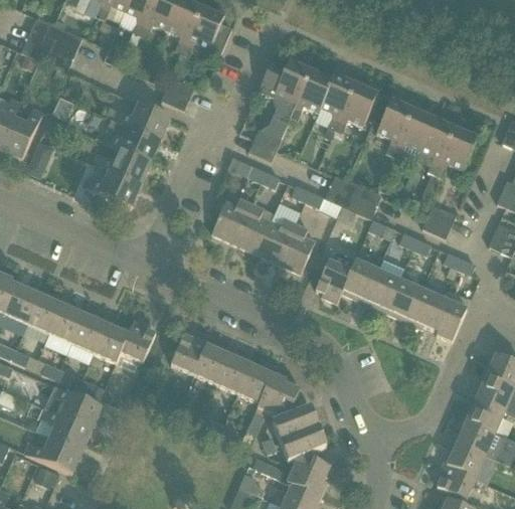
[(89,0),(82,13),(94,18),(95,16),(97,16),(104,0),(89,0)]
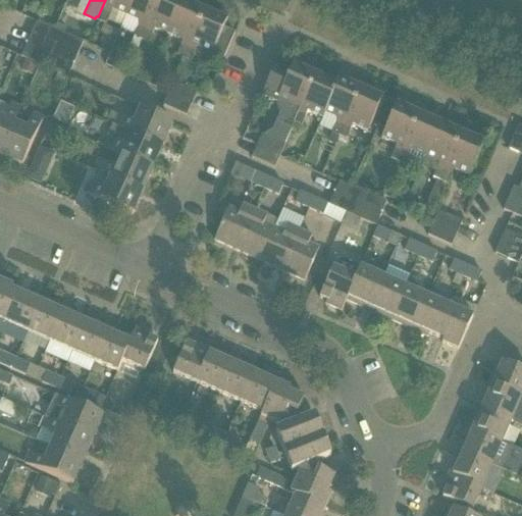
[(107,16),(120,22),(125,12),(131,0),(105,0),(98,16),(105,20),(107,16)]
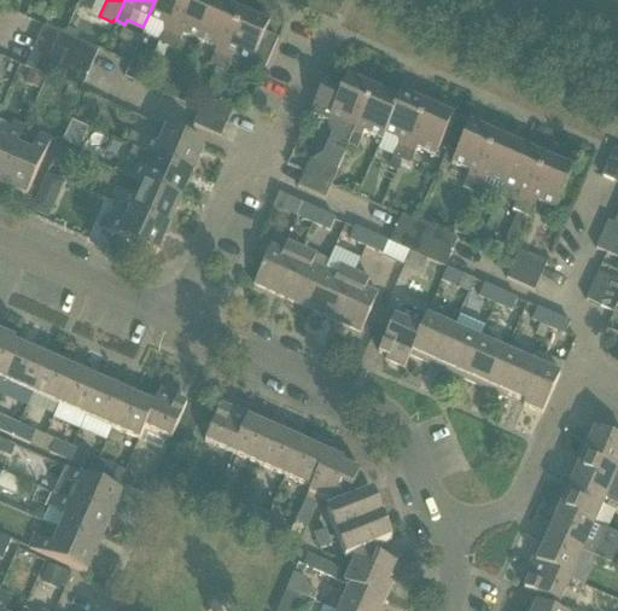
[(158,39),(167,42),(185,0),(155,0),(149,15),(150,15),(143,29),(159,36),(158,39)]
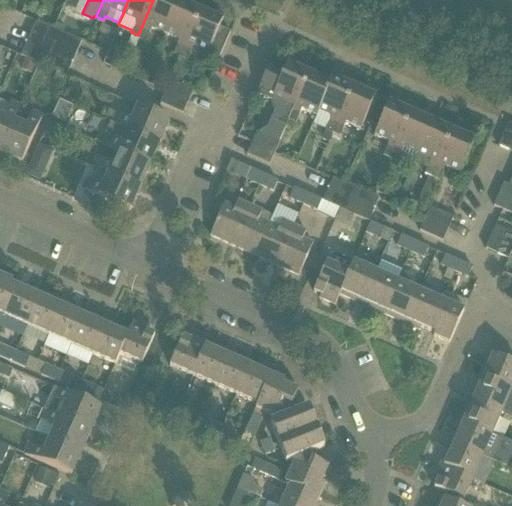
[(153,0),(138,35),(139,36),(145,38),(151,24),(165,30),(178,0),(153,0)]
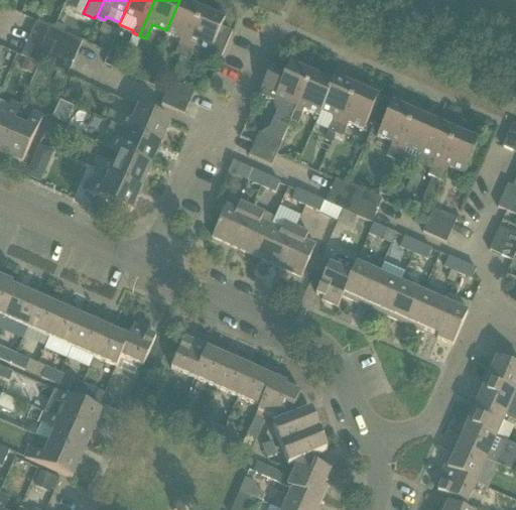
[(173,50),(181,53),(202,7),(190,2),(191,0),(179,0),(166,30),(180,36),(173,50)]
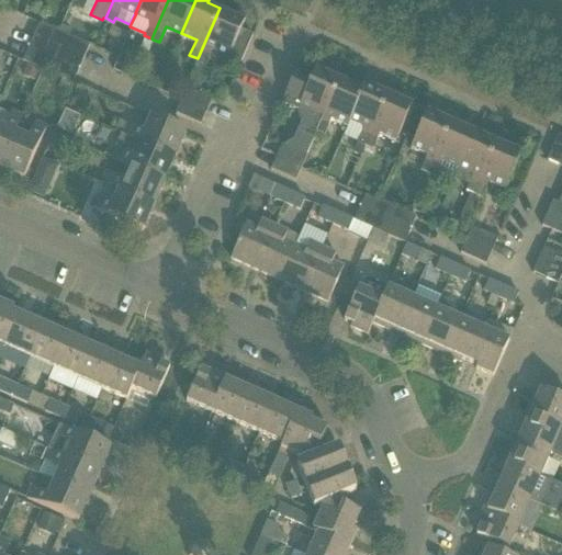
[(220,8),(198,58),(205,63),(212,47),(227,54),(228,52),(239,56),(238,58),(239,59),(240,57),(247,43),(253,31),(240,26),(246,12),(234,7),(232,12),(220,8)]
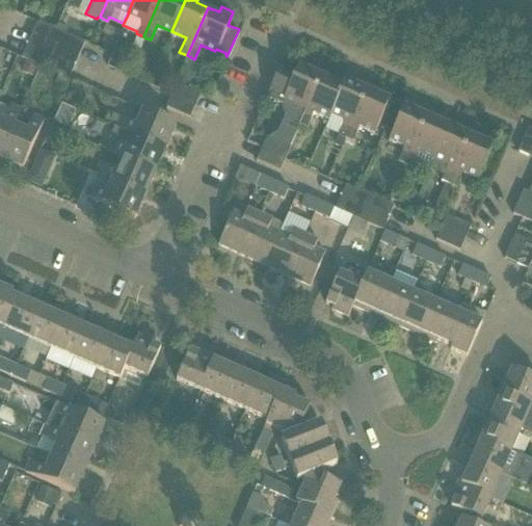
[(31,30),(55,41),(60,28),(36,18),(31,30)]
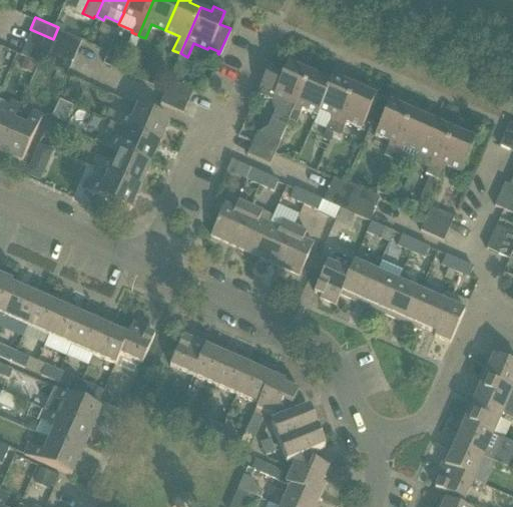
[(53,39),(76,49),(81,37),(58,27),(53,39)]
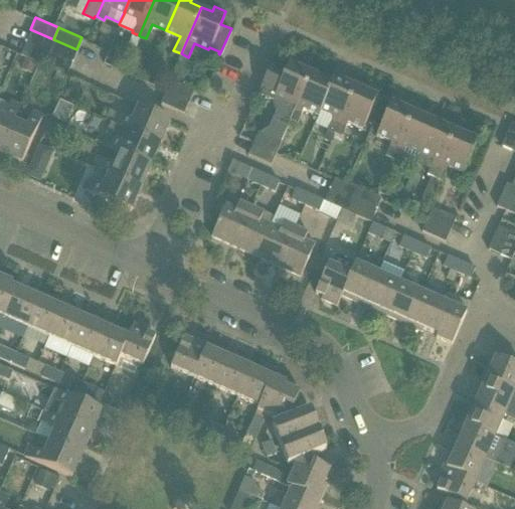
[(25,40),(48,50),(53,39),(30,29),(25,40)]
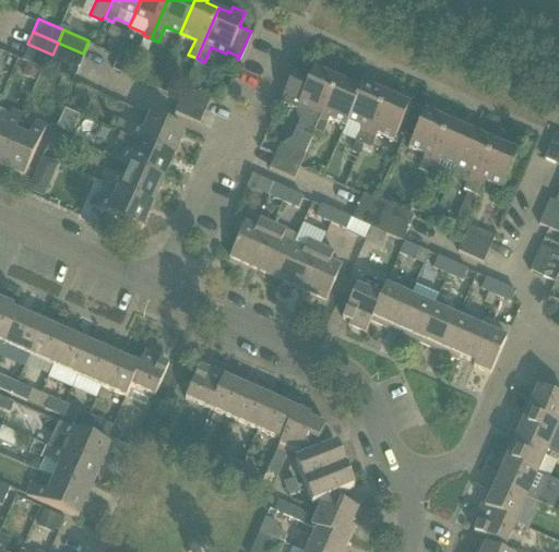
[(116,34),(109,49),(117,52),(123,37),(116,34)]
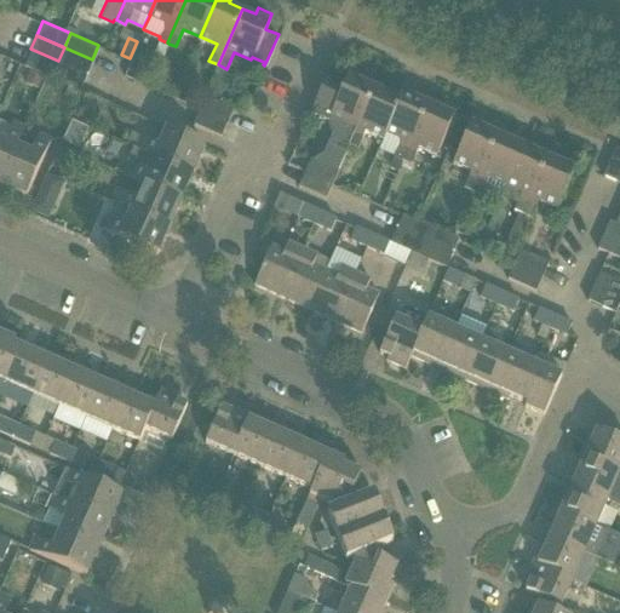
[(58,61),(86,73),(92,59),(64,47),(58,61)]
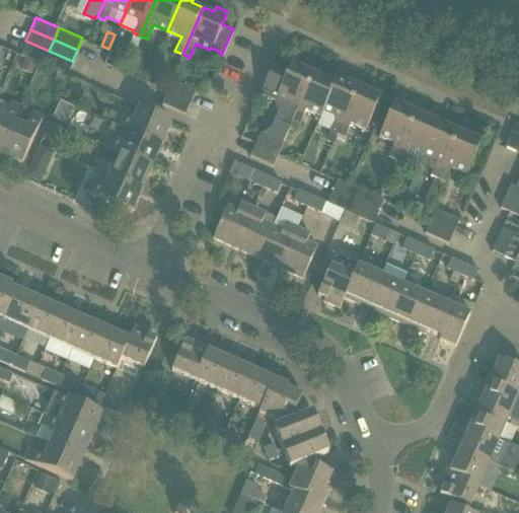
[(20,53),(44,63),(49,51),(25,41),(20,53)]
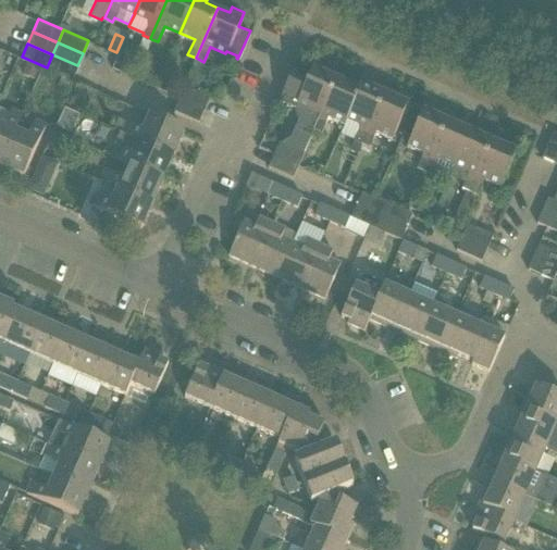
[(47,67),(72,78),(77,65),(52,54),(47,67)]
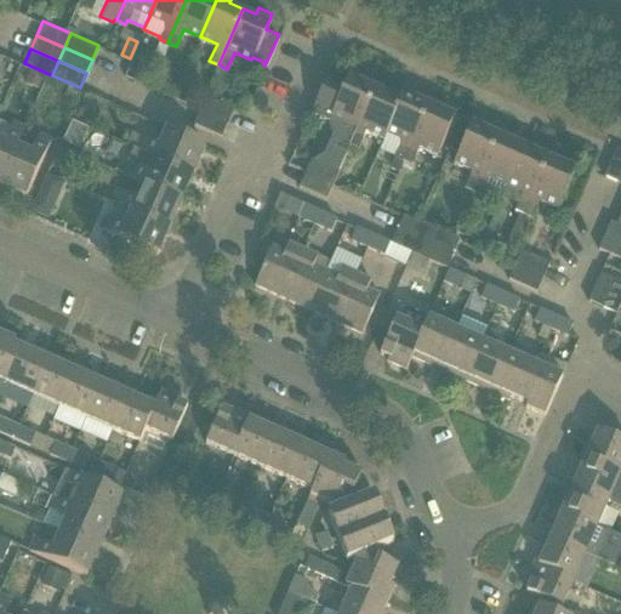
[(29,67),(24,79),(38,85),(43,73),(29,67)]
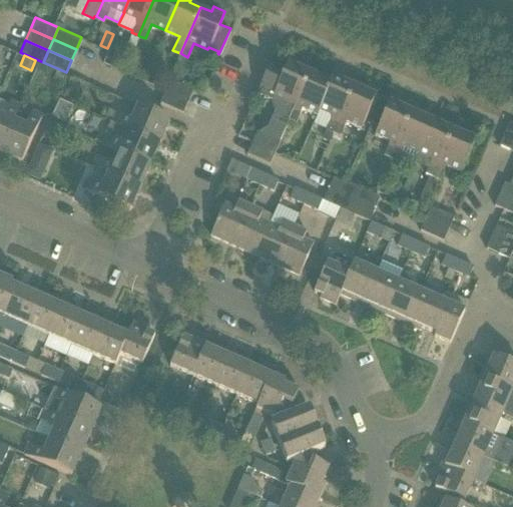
[(270,115),(286,122),(288,116),(289,117),(309,70),(299,65),(301,60),(290,55),(285,67),(270,61),(257,90),(271,97),(271,98),(274,107),(270,115)]
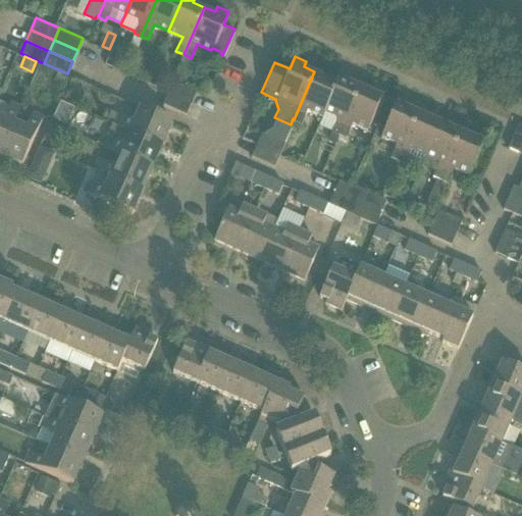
[(57,69),(54,76),(65,82),(68,74),(57,69)]
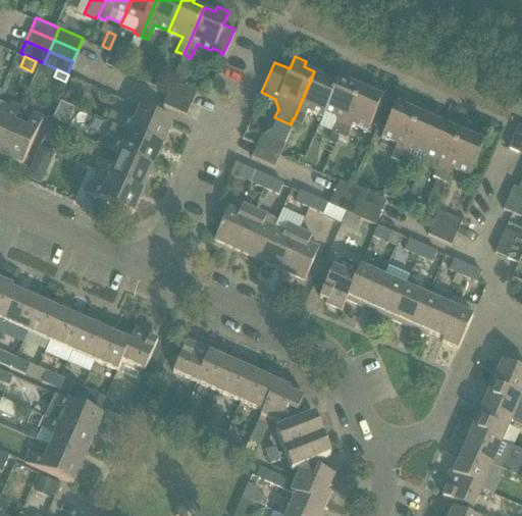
[(337,132),(338,133),(359,85),(349,80),(351,74),(341,69),(337,74),(323,108),(337,114),(331,129),(337,132)]
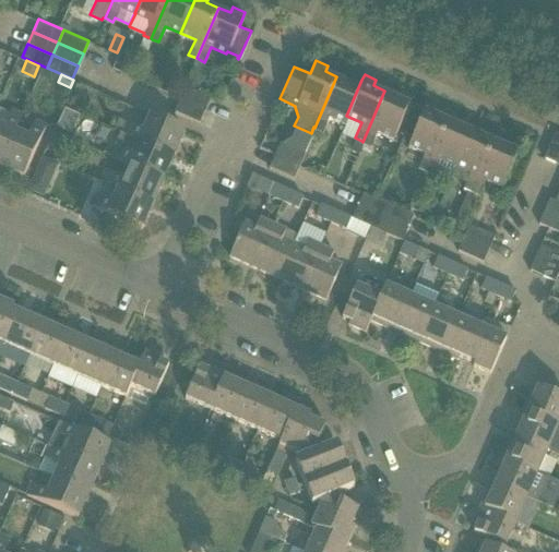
[(314,128),(322,130),(329,116),(344,122),(346,116),(361,80),(352,75),(348,81),(336,76),(314,128)]
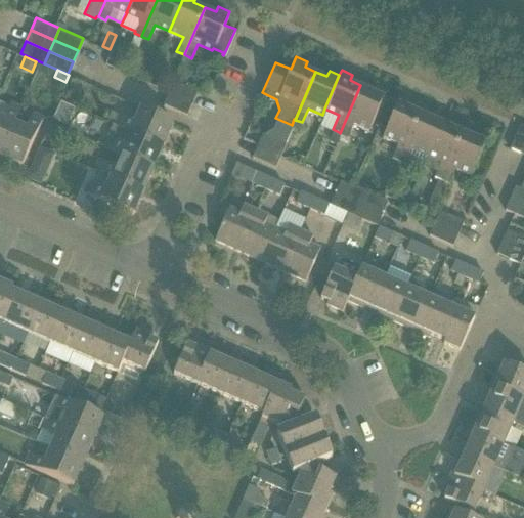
[(168,90),(192,100),(198,89),(173,78),(168,90)]
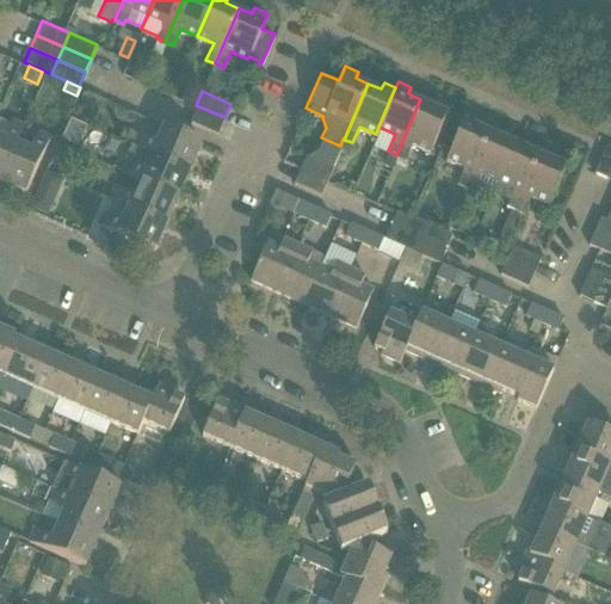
[(396,155),(405,159),(412,142),(430,149),(449,104),(437,98),(433,104),(420,99),(396,155)]
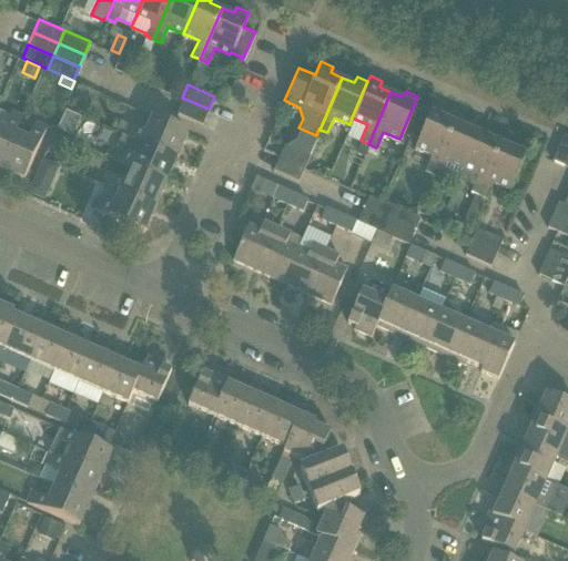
[(176,111),(202,122),(209,109),(182,98),(176,111)]
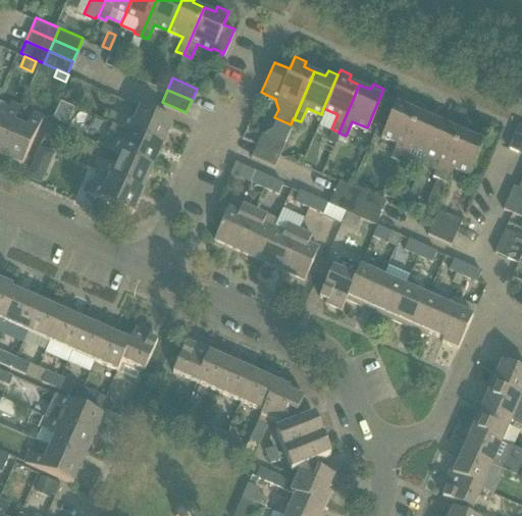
[(390,155),(398,158),(418,110),(407,105),(410,100),(399,95),(381,134),(397,141),(390,155)]
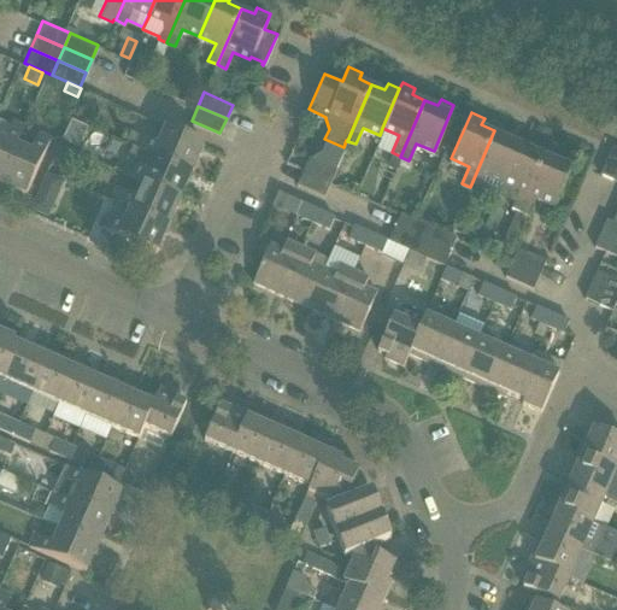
[(0,175),(16,141),(24,123),(12,117),(4,136),(0,134),(0,175)]
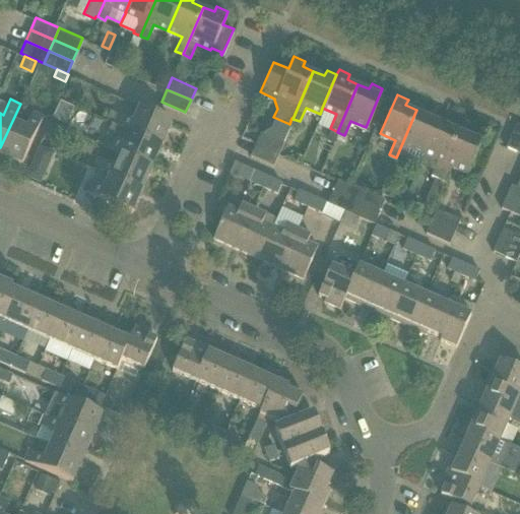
[(129,128),(161,142),(172,119),(139,105),(133,118),(118,111),(114,121),(129,128)]
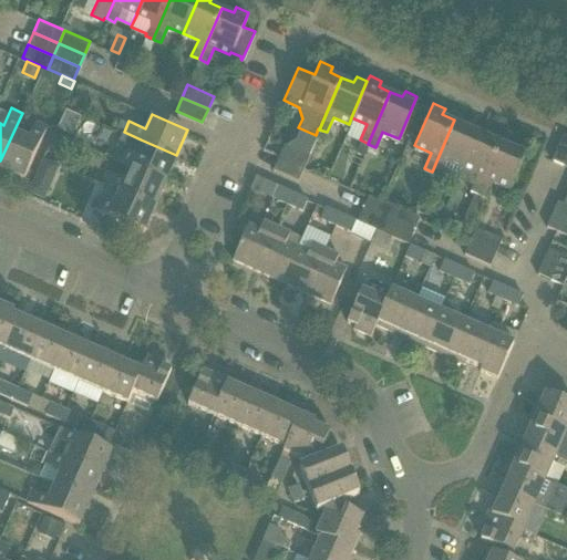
[(0,161),(0,165),(23,176),(47,123),(35,118),(28,135),(14,130),(0,161)]
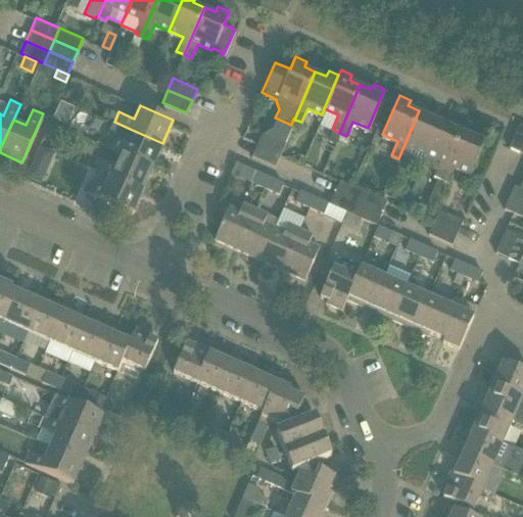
[(398,158),(406,161),(412,147),(426,153),(442,114),(432,110),(430,115),(419,110),(398,158)]
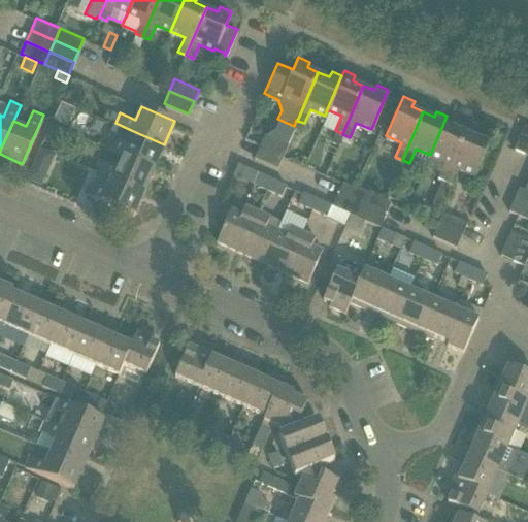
[(437,175),(446,178),(466,131),(455,126),(457,121),(447,116),(430,155),(443,161),(437,175)]
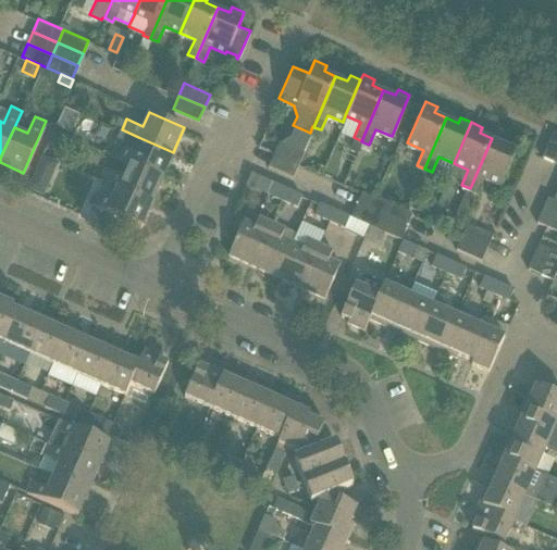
[(52,127),(47,140),(63,147),(69,134),(52,127)]
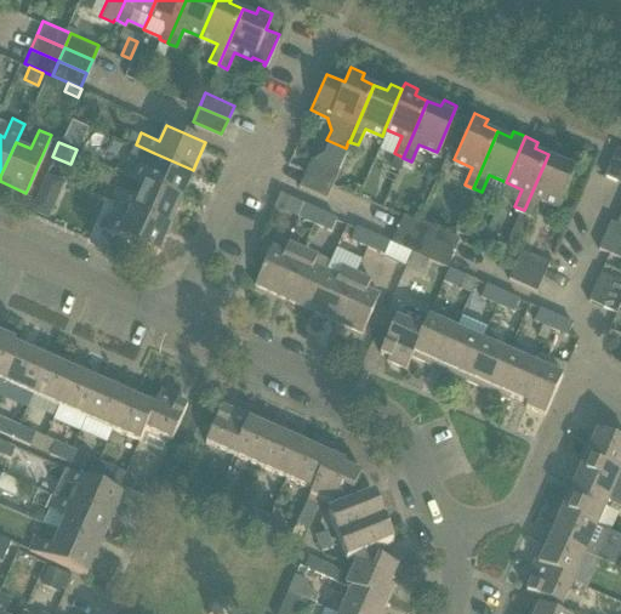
[(604,172),(617,178),(620,170),(620,146),(616,145),(604,172)]
